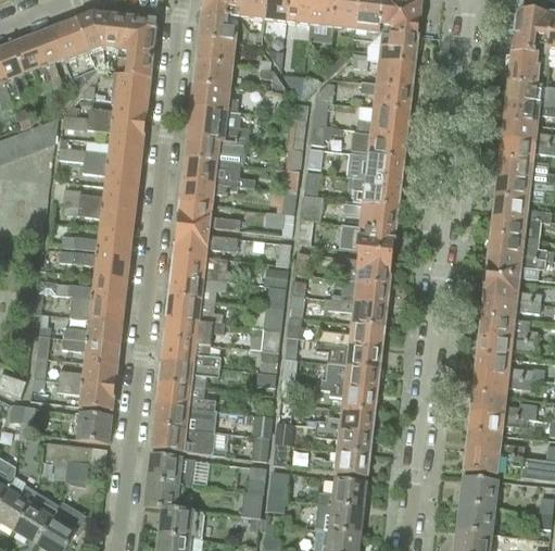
[(242,16),(243,0),(203,0),(202,10),(228,13),(229,8),(239,9),(238,15),(242,16)]
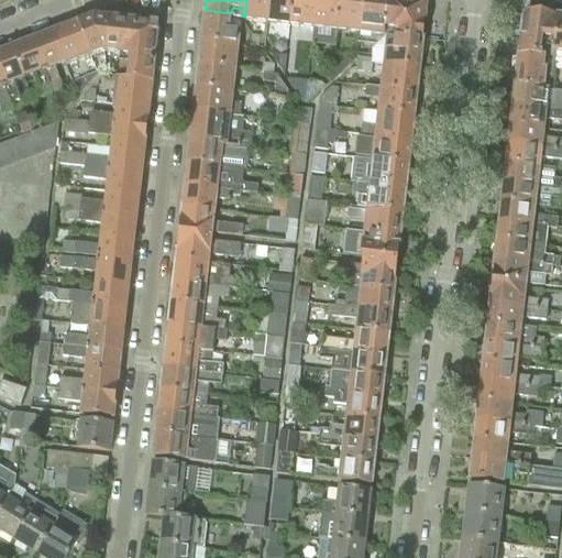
[(267,19),(270,0),(246,0),(245,17),(267,19)]
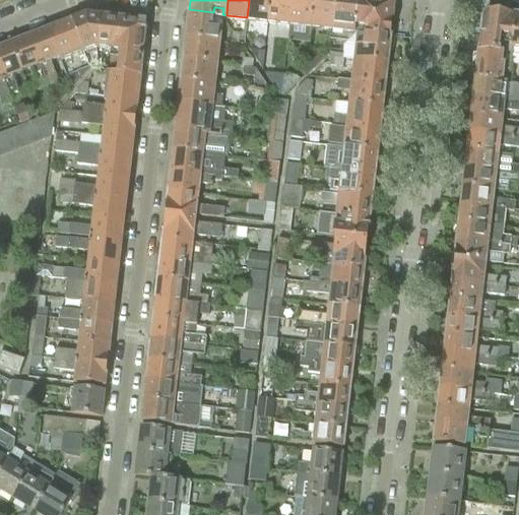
[(269,19),(271,0),(249,0),(247,17),(269,19)]
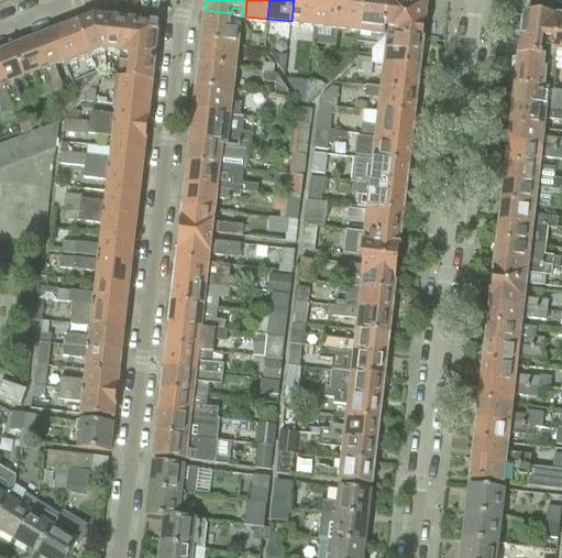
[(315,24),(317,0),(294,0),(291,21),(315,24)]
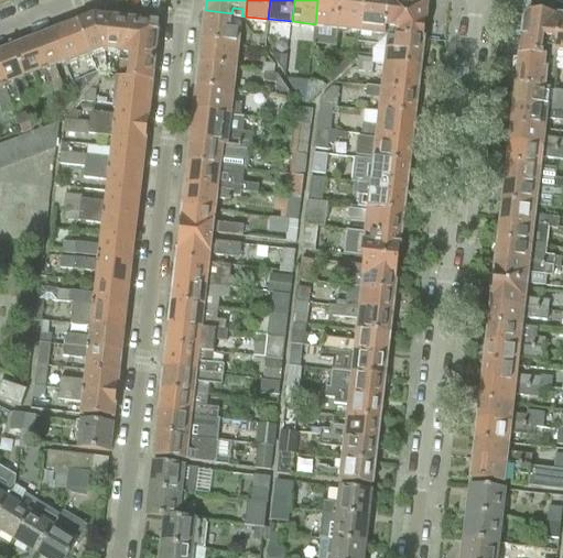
[(317,0),(315,24),(314,37),(325,39),(336,41),(338,26),(340,0),(317,0)]
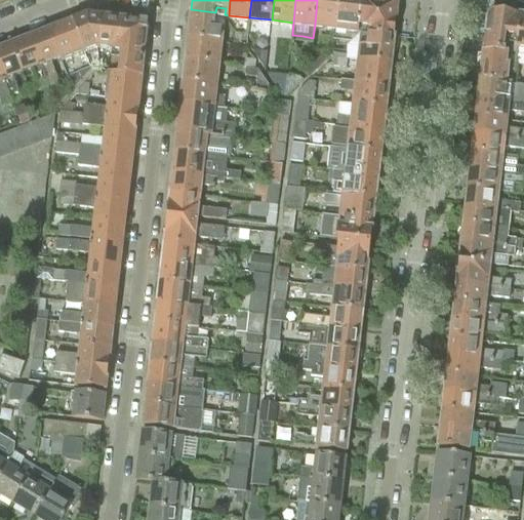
[(317,0),(315,25),(335,28),(338,0),(317,0)]
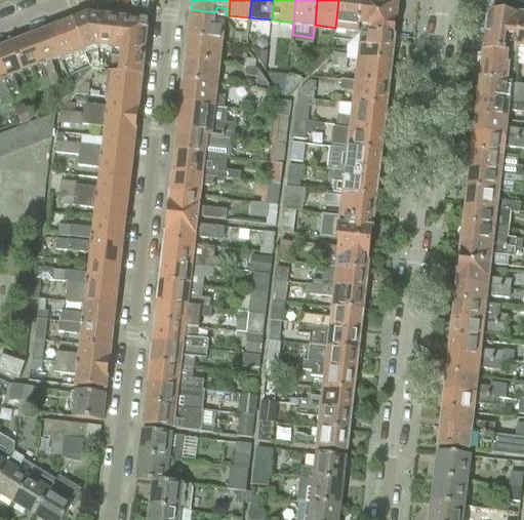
[(338,0),(335,28),(359,30),(359,22),(361,0),(338,0)]
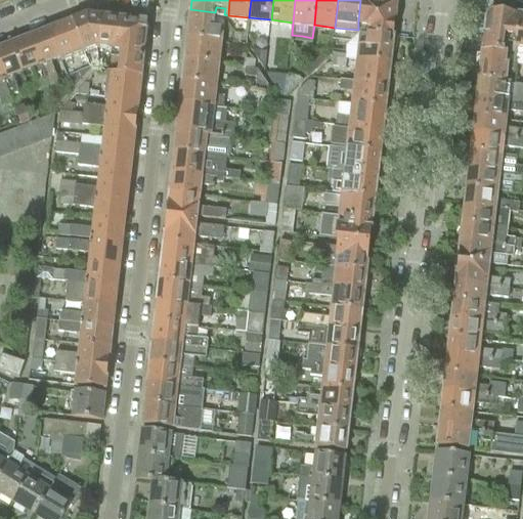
[(360,0),(358,22),(358,30),(367,31),(393,34),(396,2),(394,0),(360,0)]
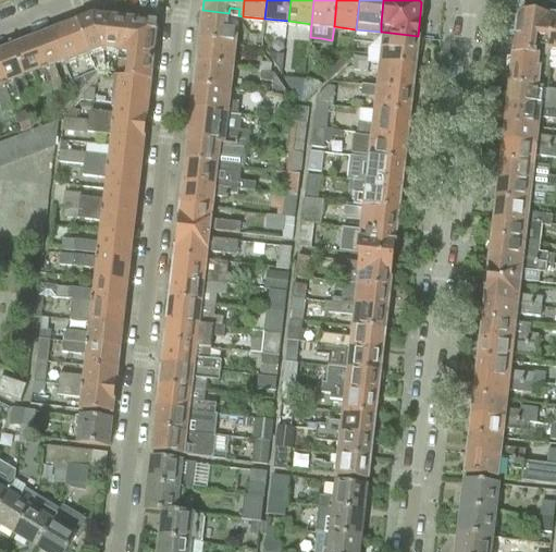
[(229,13),(202,10),(199,38),(236,43),(237,26),(227,24),(229,13)]
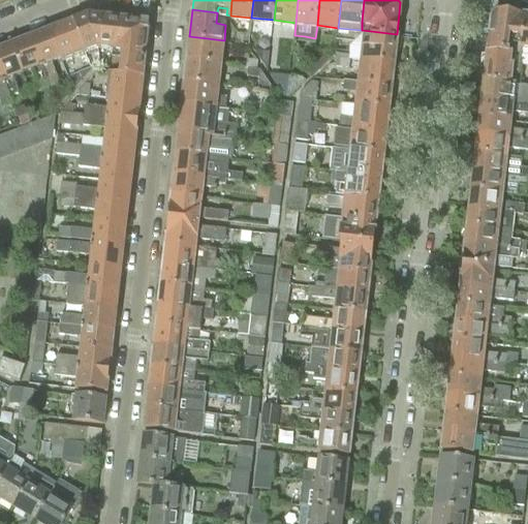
[(490,12),(487,42),(508,44),(509,33),(520,35),(523,12),(495,9),(490,12)]
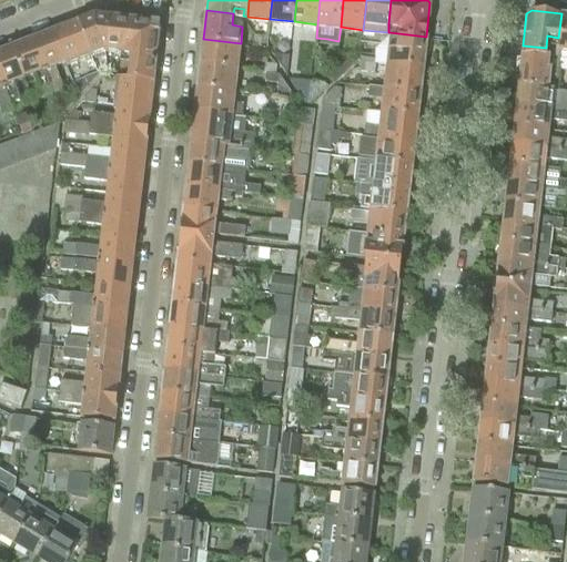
[(103,49),(105,49),(110,13),(93,12),(78,18),(91,53),(103,49)]
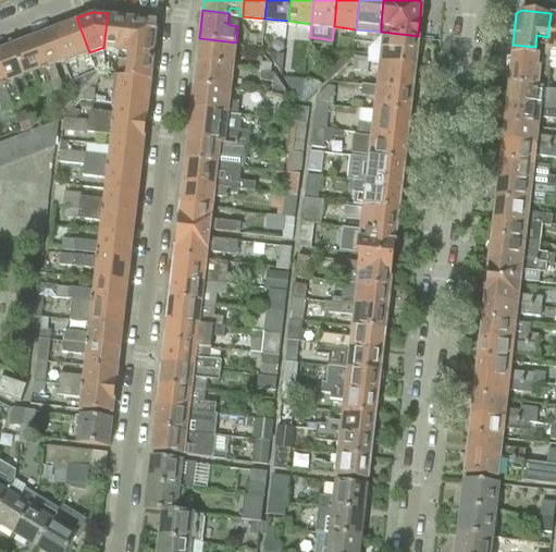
[(108,13),(103,48),(118,49),(116,57),(126,58),(130,58),(134,16),(108,13)]
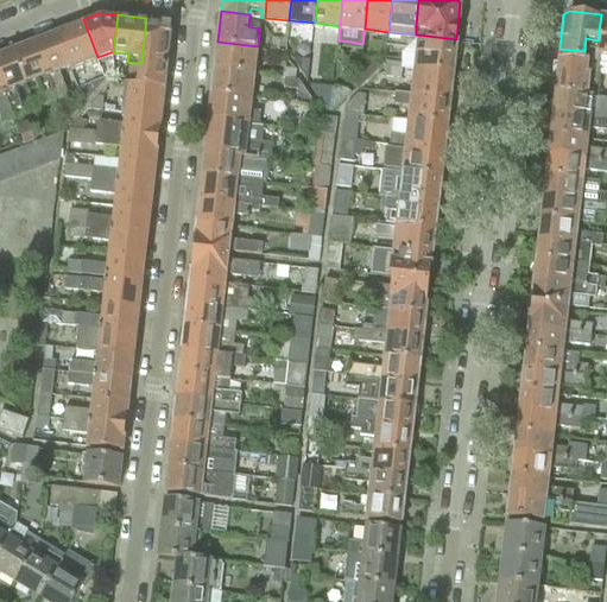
[(127,62),(126,74),(137,75),(165,78),(171,26),(166,20),(146,18),(141,63),(138,63),(127,62)]
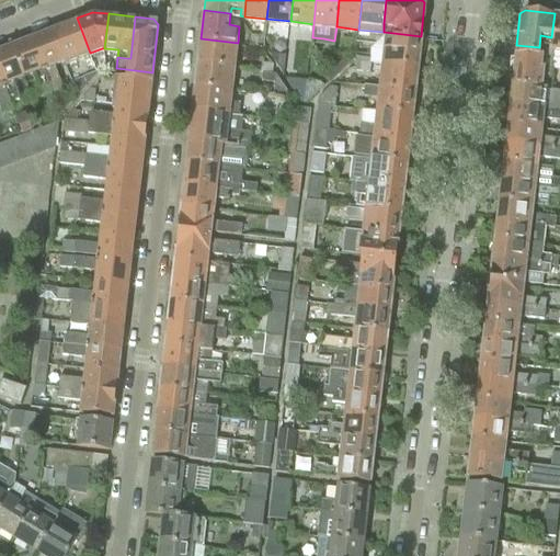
[(66,61),(90,53),(77,18),(53,27),(65,59),(66,61)]
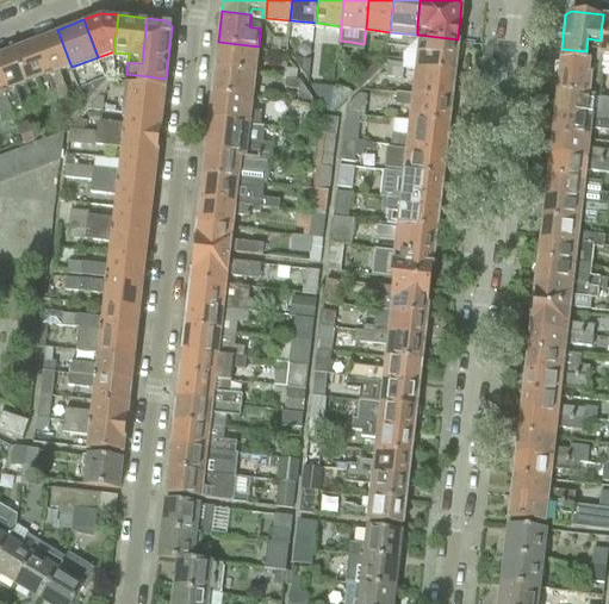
[(60,68),(70,64),(57,30),(35,38),(57,97),(69,92),(60,68)]
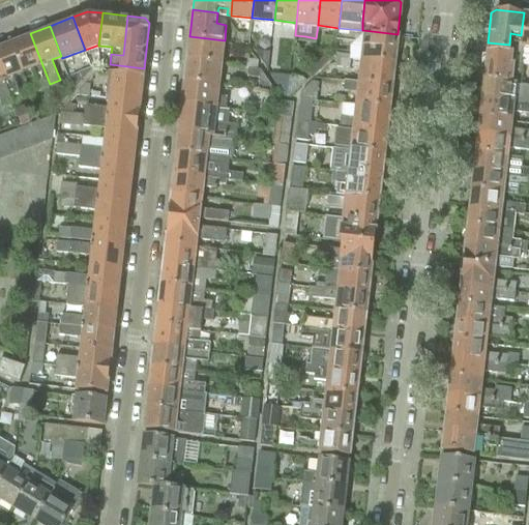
[(350,49),(350,54),(350,55),(361,56),(394,59),(398,34),(372,31),(362,30),(361,31),(353,39),(352,40),(351,41),(350,49)]
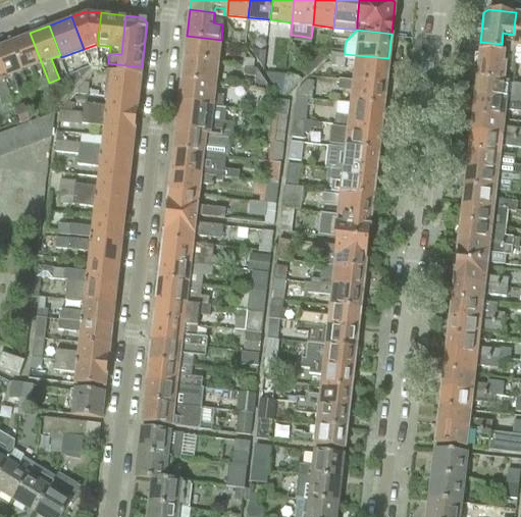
[(40,87),(49,83),(30,33),(10,40),(21,69),(32,65),(40,87)]
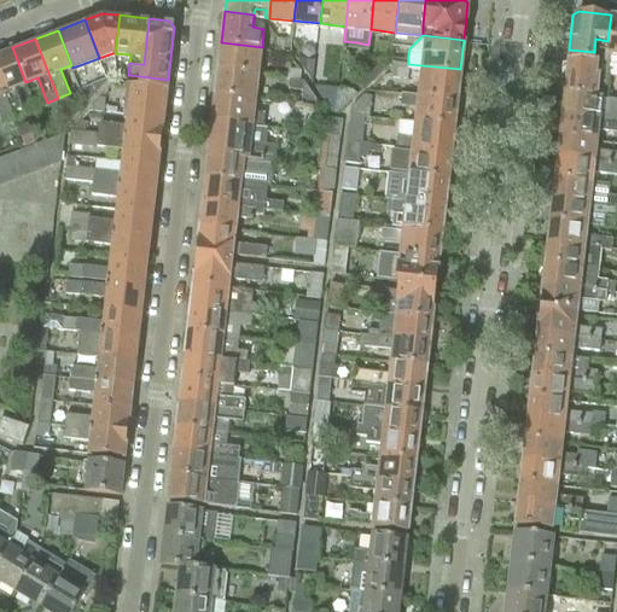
[(262,47),(221,42),(217,68),(258,71),(262,47)]
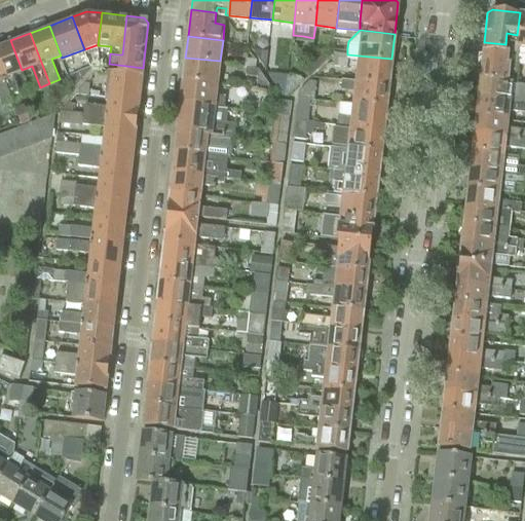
[(12,74),(22,70),(10,40),(0,44),(0,72),(10,99),(21,95),(12,74)]
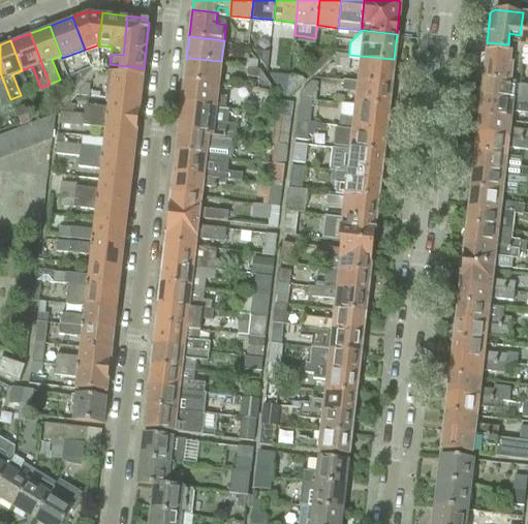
[(487,42),(483,76),(511,80),(514,61),(510,61),(513,44),(508,44),(487,42)]
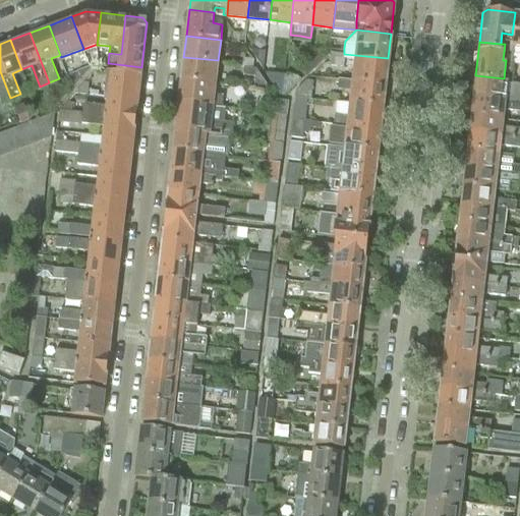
[(266,48),(250,47),(264,66),(266,48)]
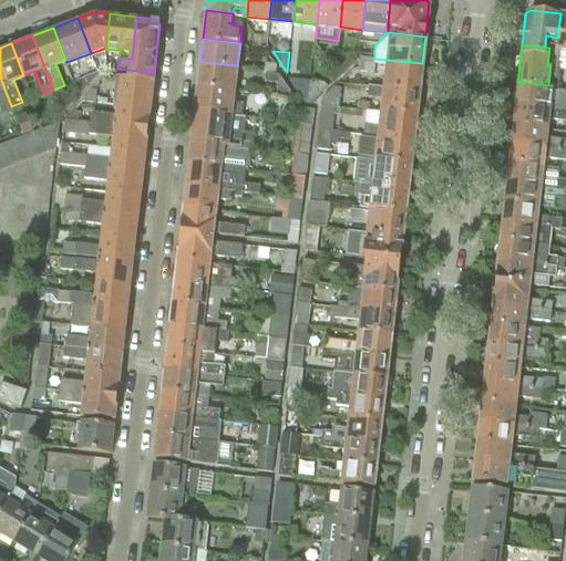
[(361,51),(360,59),(373,60),(374,58),(374,52),(361,51)]
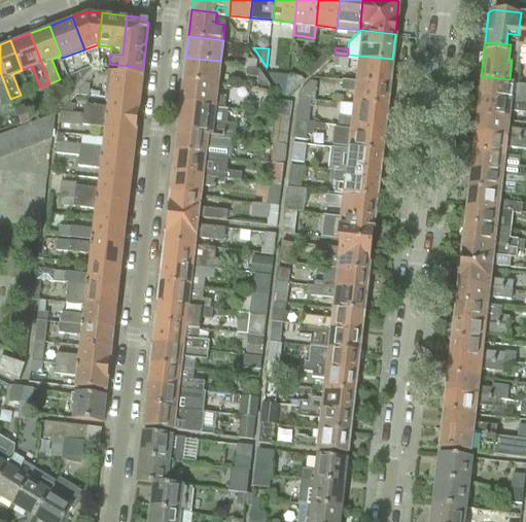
[(312,55),(310,72),(327,56),(326,56),(324,56),(320,55),(312,55)]
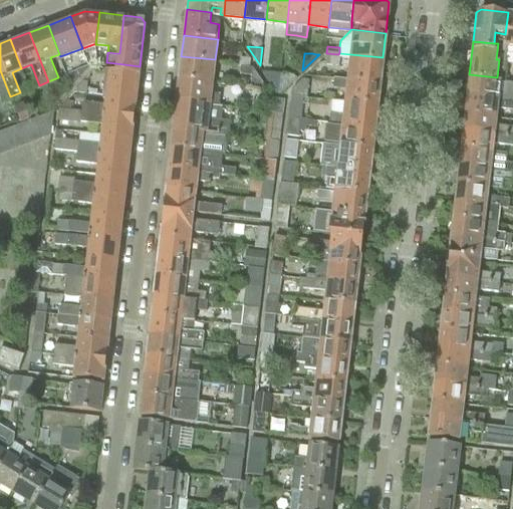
[(326,53),(325,61),(338,63),(339,55),(338,54),(326,53)]
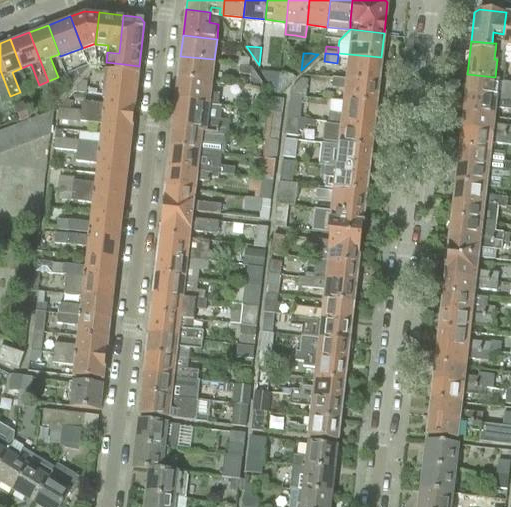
[(239,54),(238,63),(239,63),(240,63),(241,63),(248,64),(249,58),(248,55),(239,54)]
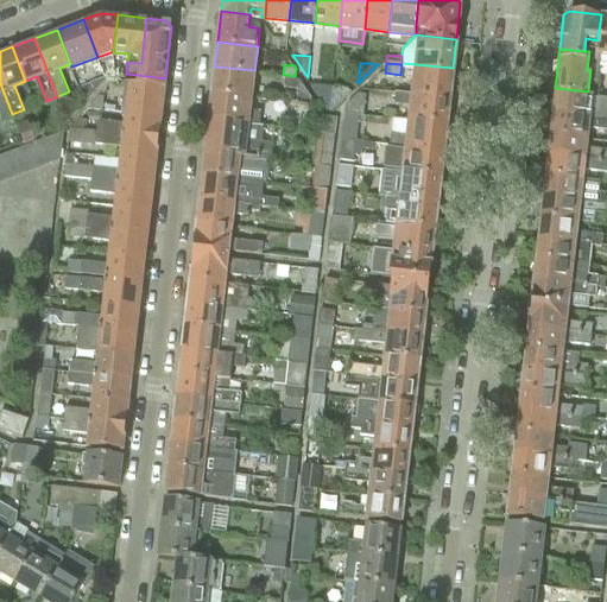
[(415,64),(411,89),(449,94),(453,68),(415,64)]
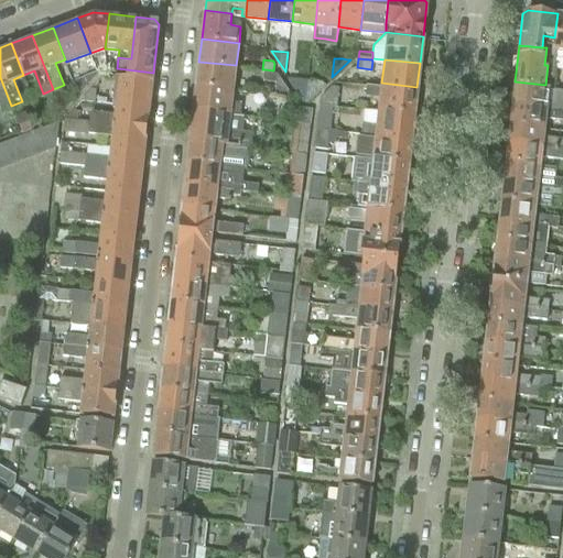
[(236,65),(198,62),(196,85),(234,89),(236,65)]
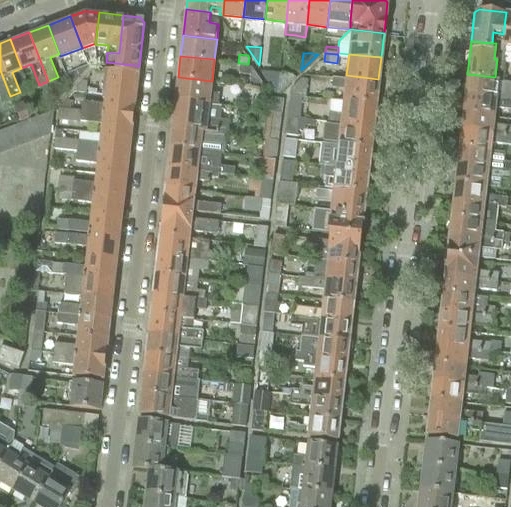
[(104,67),(101,91),(135,95),(139,66),(115,63),(114,68),(104,67)]
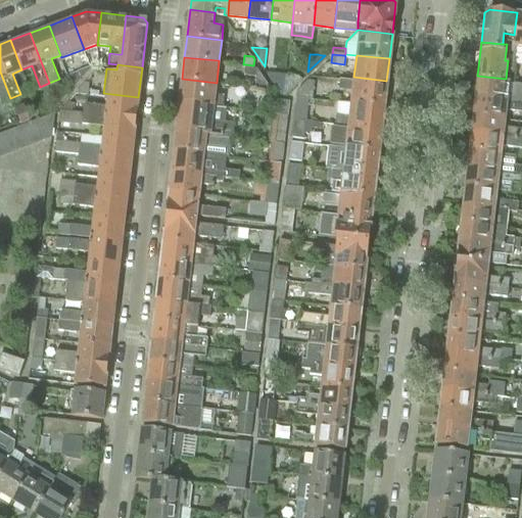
[(245,64),(244,73),(256,74),(256,66),(253,65),(246,64),(245,64)]
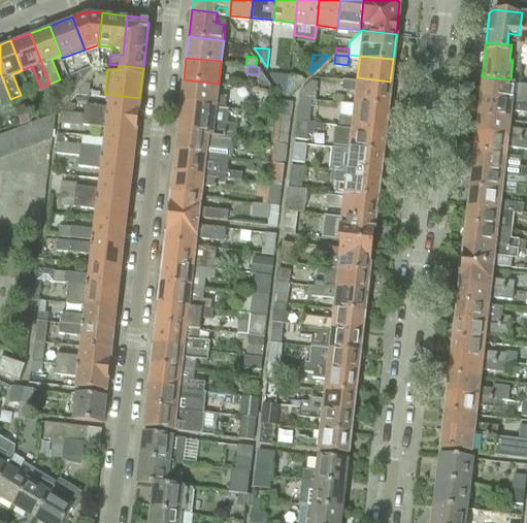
[(78,69),(68,73),(73,88),(81,77),(78,69)]
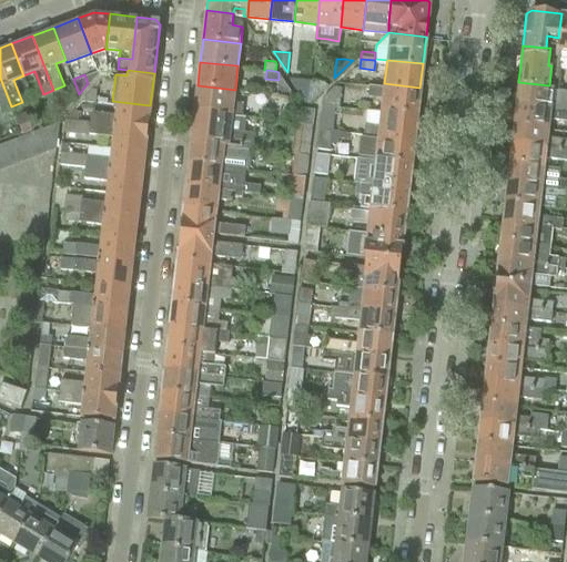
[(292,78),(291,79),(307,100),(310,78),(295,75),(294,77),(293,77),(292,77),(292,78)]
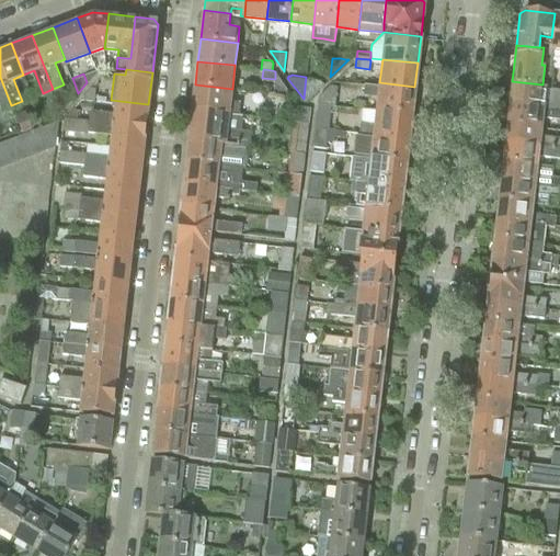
[(0,102),(2,109),(11,105),(0,77),(0,102)]
